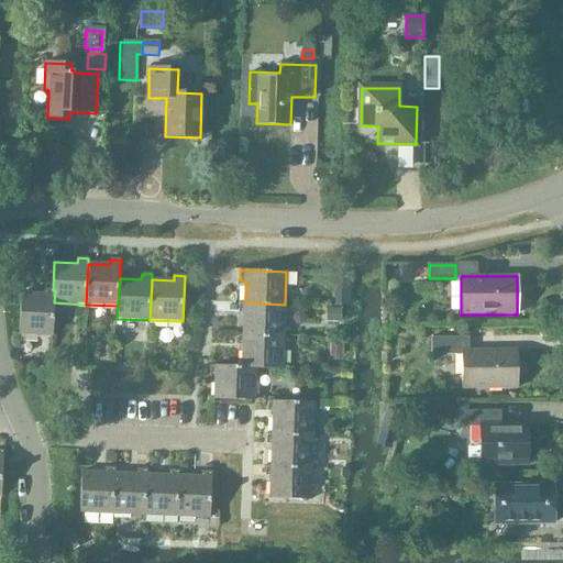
[(55,290),(53,290),(44,289),(44,295),(21,294),(20,334),(53,335),(54,302),(55,290)]
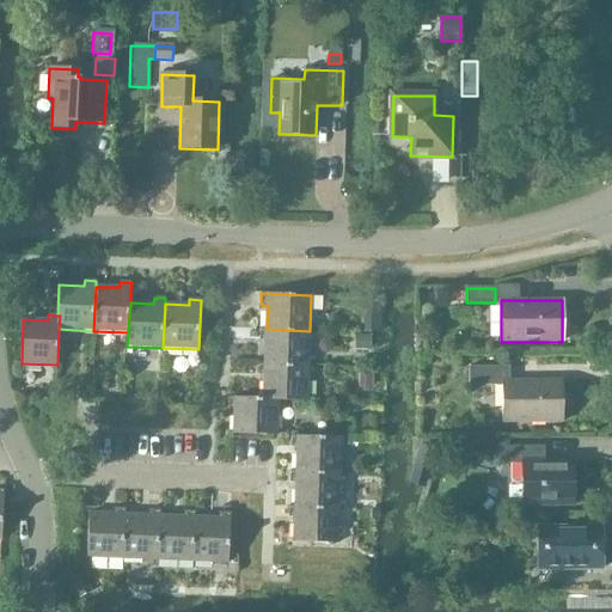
[(365,318),(363,332),(372,332),(380,332),(380,319),(365,318)]
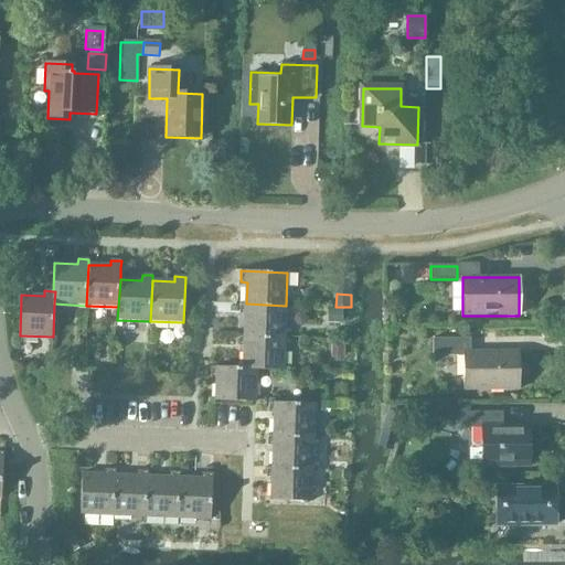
[(286,306),(246,304),(240,304),(240,315),(245,315),(244,336),(285,338),(286,306)]
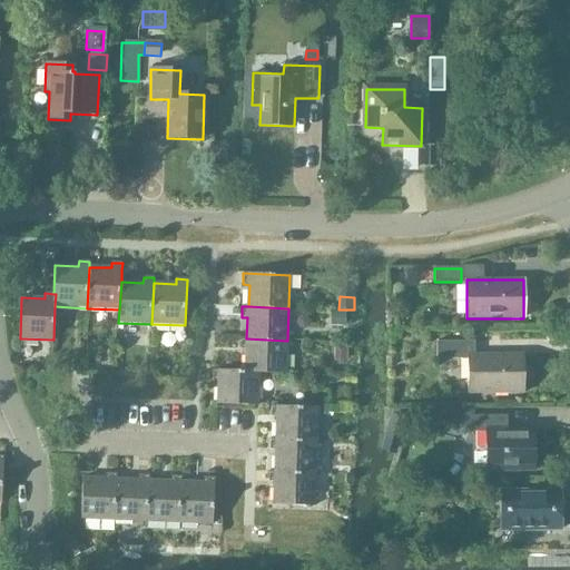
[(332,314),(332,326),(345,326),(345,314),(332,314)]
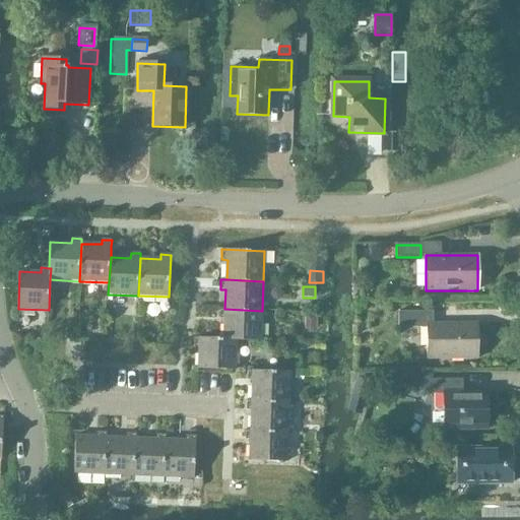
[(262,311),(224,309),(219,309),(219,319),(224,319),(223,339),(237,339),(237,340),(261,341),(262,311)]
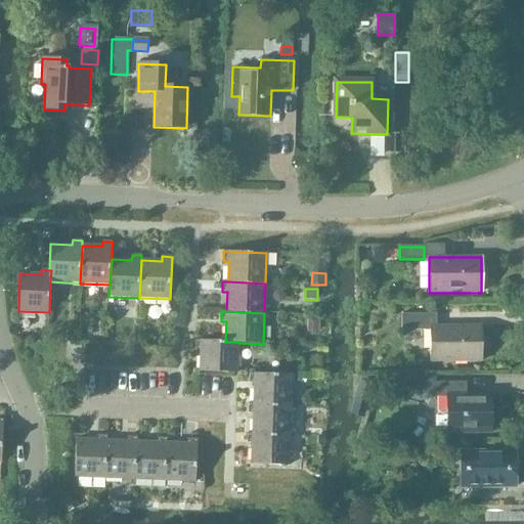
[(436,326),(436,314),(401,314),(401,331),(430,331),(430,362),(481,362),(481,325),(436,326)]
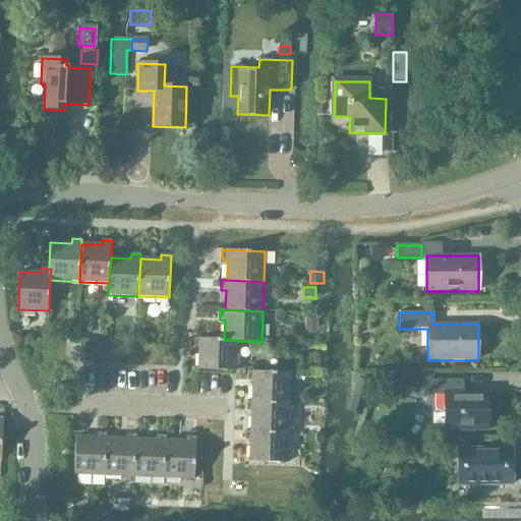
[(316,319),(305,319),(305,329),(316,329),(316,319)]
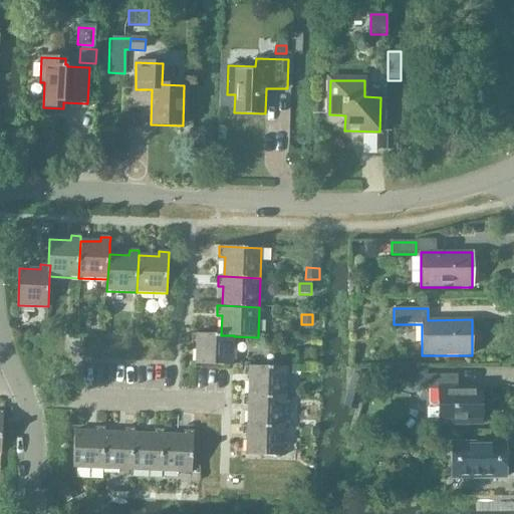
[(234,335),(221,335),(192,333),(192,343),(197,343),(196,364),(233,365),(234,336),(234,335)]
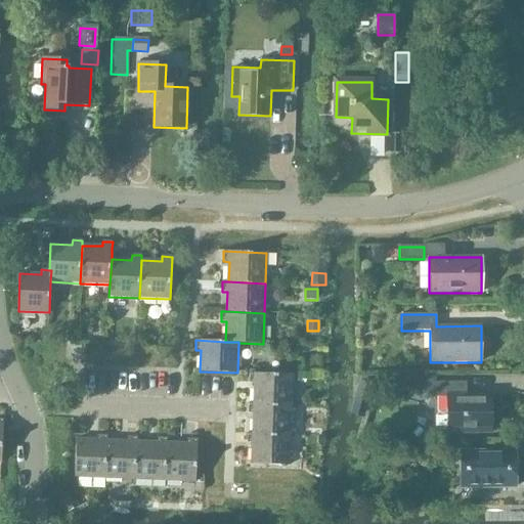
[(253,403),(291,405),(292,375),(250,373),(249,384),(254,384),(253,403)]
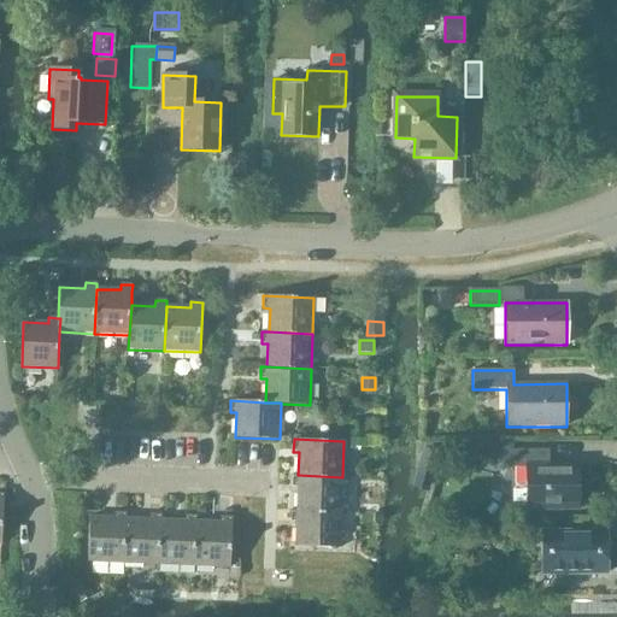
[(512,441),(465,442),(465,454),(509,468),(527,468),(527,487),(516,487),(512,491),(513,503),(517,506),(527,506),(527,509),(577,509),(577,465),(548,466),(548,451),(512,451),(512,441)]
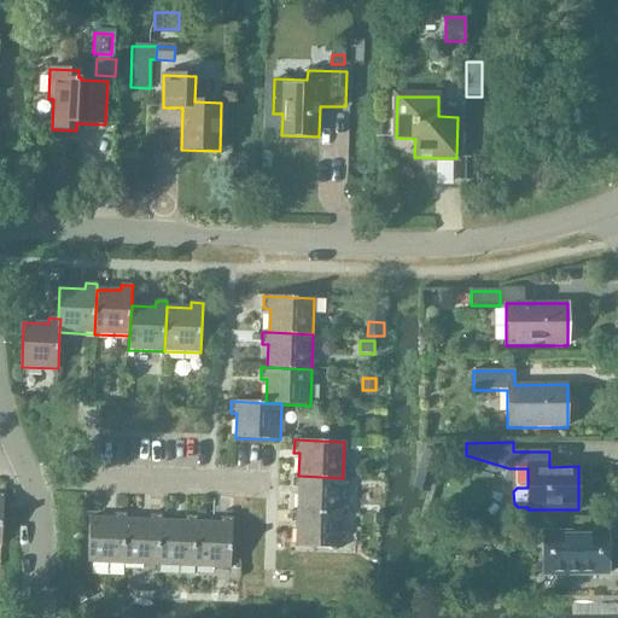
[(343,478),(298,476),(293,476),(292,488),(298,488),(297,511),(342,513),(343,478)]
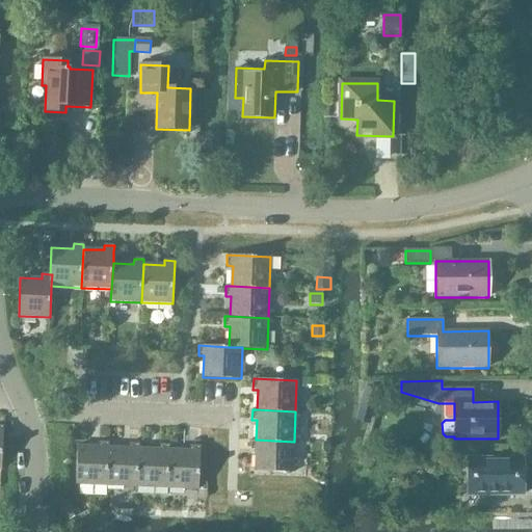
[(294,442),(256,440),(251,440),(250,450),(256,450),(255,472),(293,473),(294,442)]
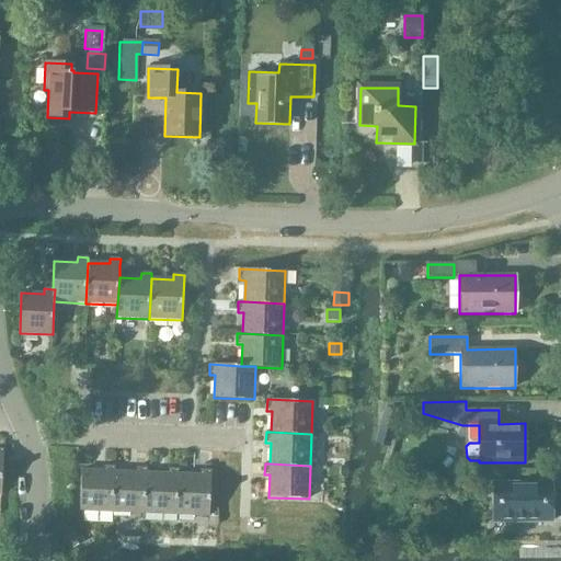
[(113,512),(115,472),(115,467),(104,467),(104,471),(81,471),(80,511),(113,512)]
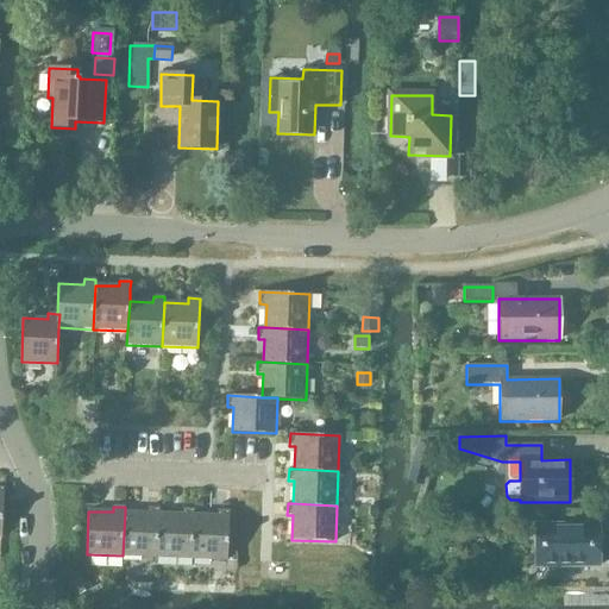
[(157,558),(159,514),(159,508),(148,508),(148,514),(125,513),(123,556),(157,558)]
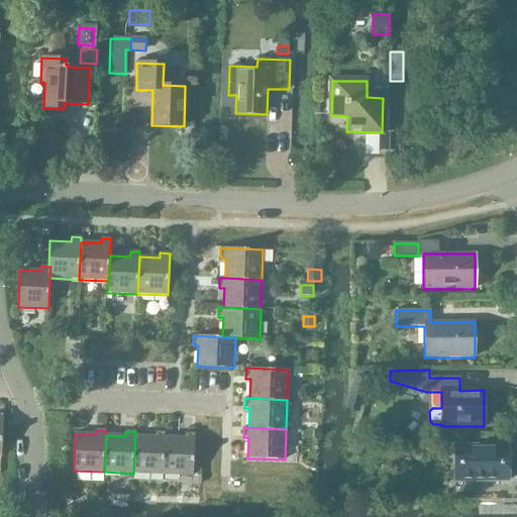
[(163,475),(165,437),(165,432),(156,432),(154,437),(135,436),(133,474),(163,475)]
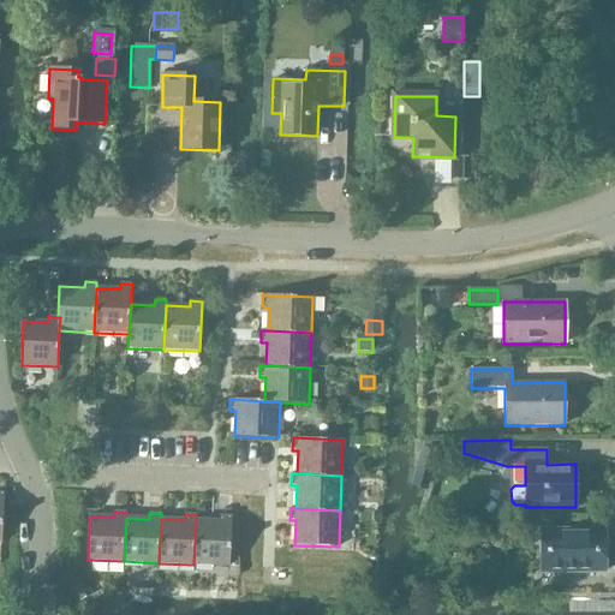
[(196,520),(193,565),(230,566),(232,515),(220,515),(219,521),(196,520)]
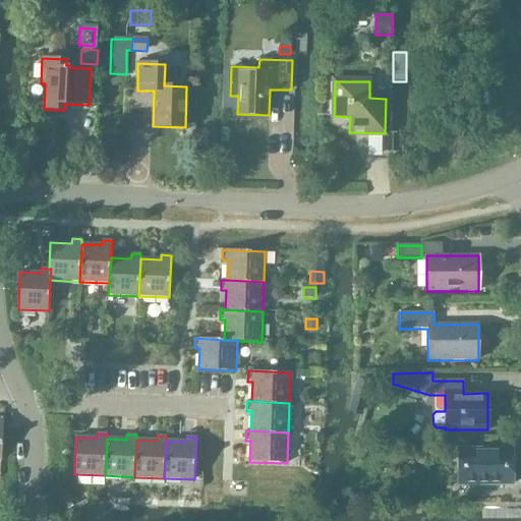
[(520,461),(512,462),(512,450),(457,450),(458,484),(513,484),(513,479),(520,478),(520,461)]
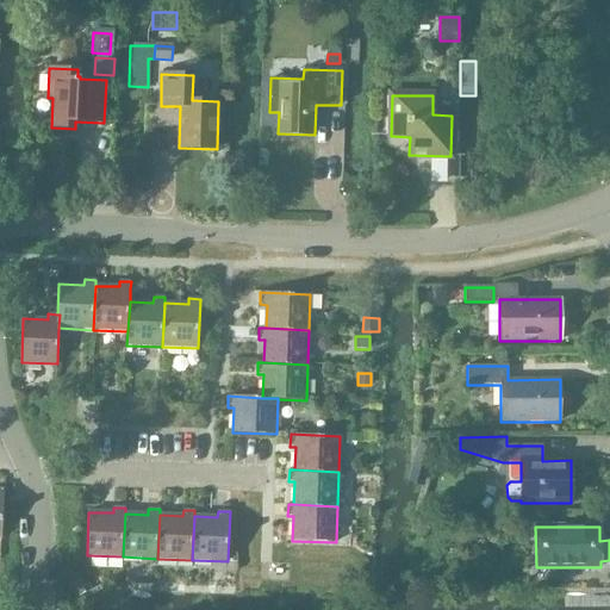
[(81,580),(74,584),(80,595),(91,590),(85,578),(81,580)]
